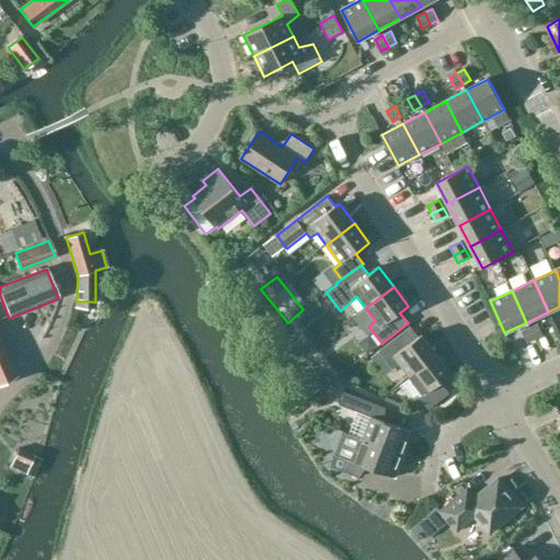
[(538,324),(529,328),(536,340),(544,336),(538,324)]
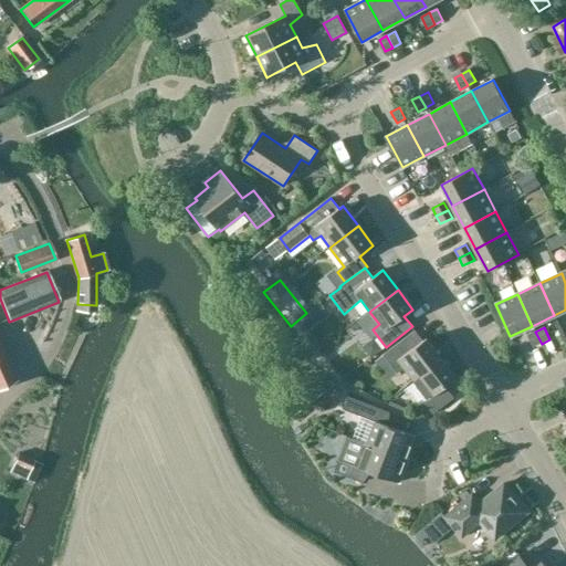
[(416,331),(384,355),(391,366),(398,374),(405,368),(413,380),(441,358),(427,338),(423,341),(416,331)]
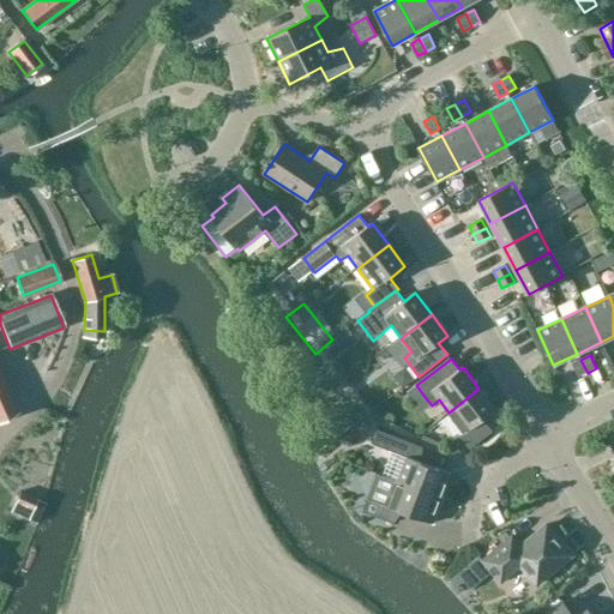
[(581,360),(572,363),(578,377),(588,373),(581,360)]
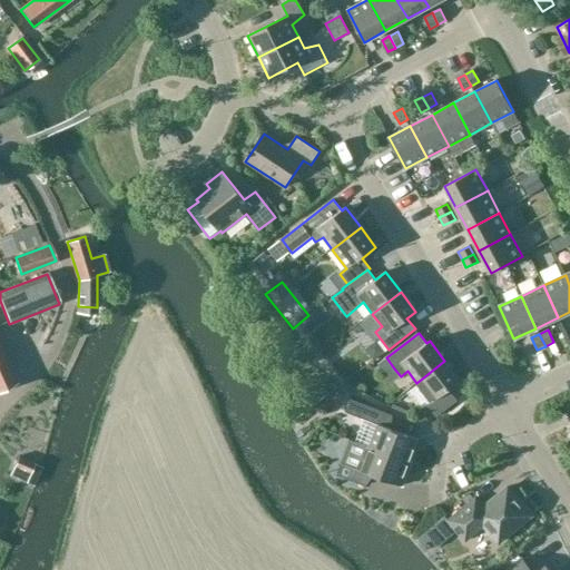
[(0,392),(17,385),(0,344),(0,392)]
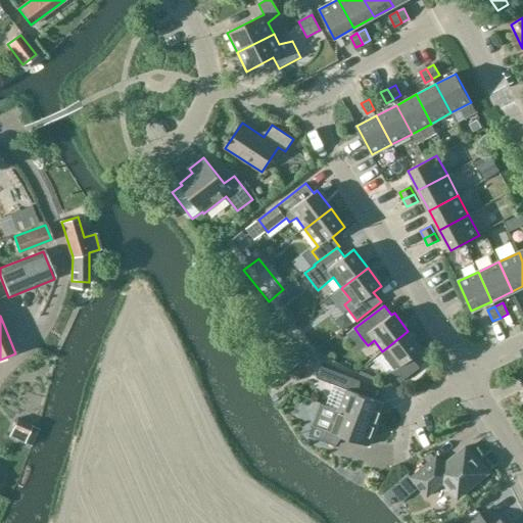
[(408,331),(382,351),(395,369),(392,372),(399,382),(419,367),(412,358),(422,349),(408,331)]
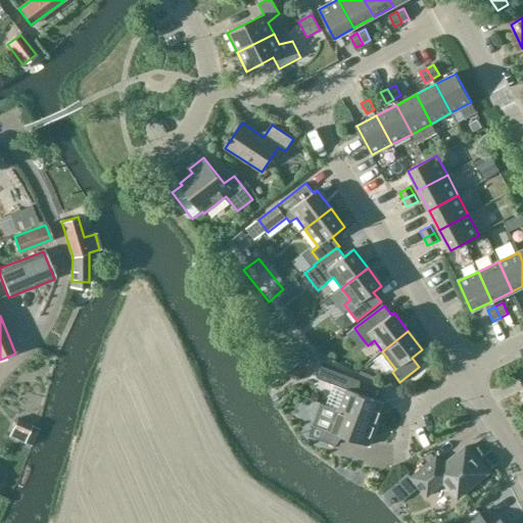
[(321,368),(317,379),(334,386),(327,407),(375,424),(383,402),(353,391),(358,381),(321,368)]
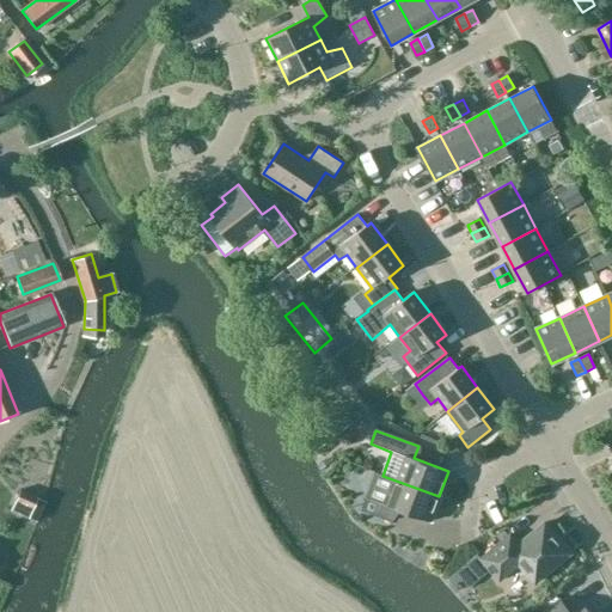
[(375,473),(367,497),(361,510),(392,522),(397,509),(432,522),(441,496),(439,496),(383,476),(375,473)]
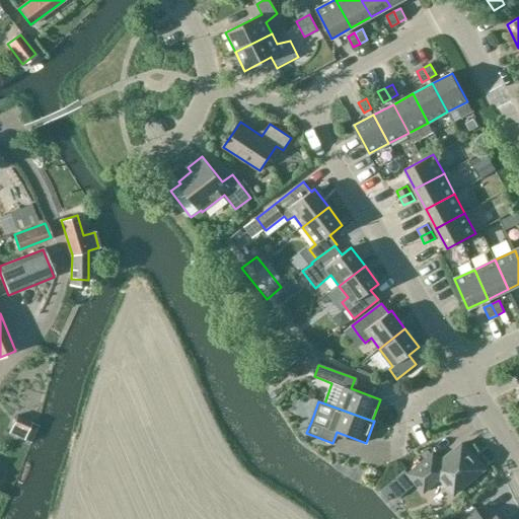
[(1,414),(0,417),(0,429),(10,434),(16,420),(1,414)]
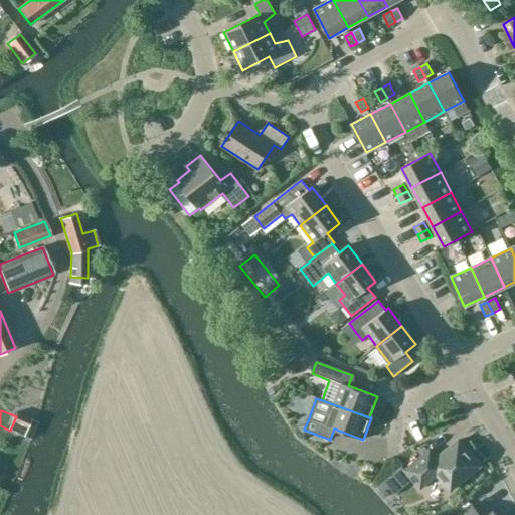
[(426,453),(404,470),(420,489),(437,475),(451,491),(480,466),(459,441),(434,461),(426,453)]
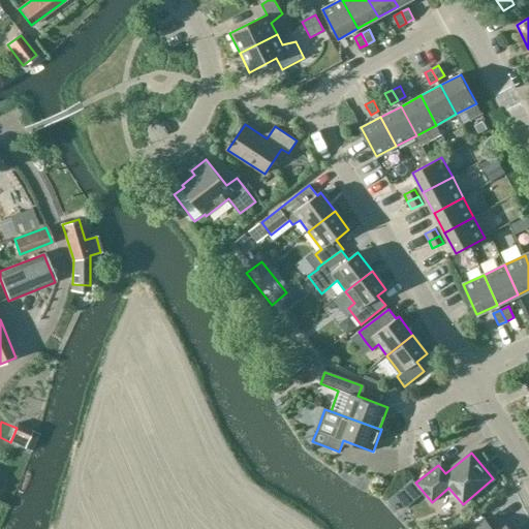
[(492,528),(484,519),(471,528),(506,528),(501,522),(493,528),(492,528)]
